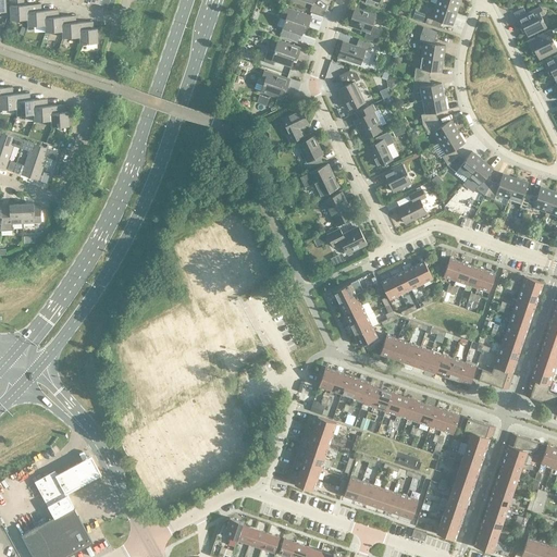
[(23,0),(9,0),(11,20),(27,19),(28,19),(27,4),(24,4),(23,0)]
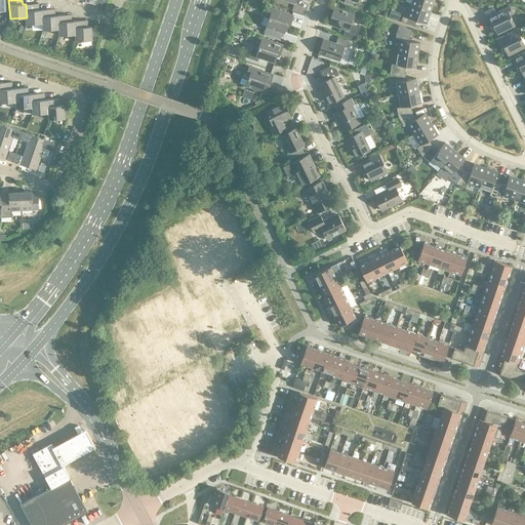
[(411,0),(410,5),(431,11),(434,0),(411,0)]
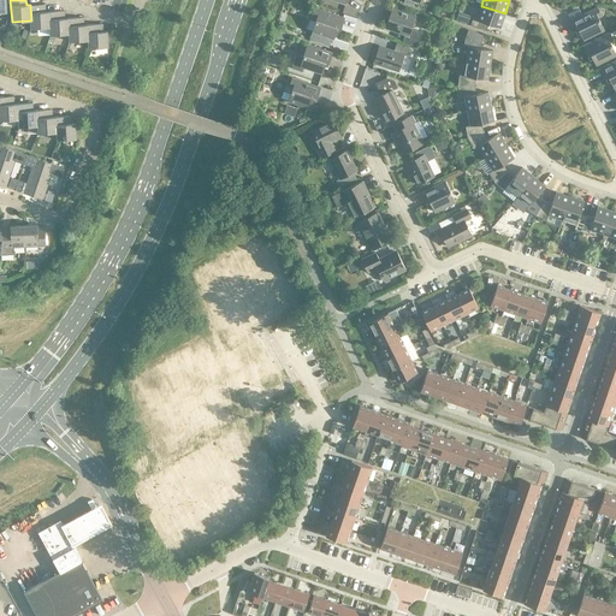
[(45,4),(30,5),(31,21),(30,21),(31,29),(49,28),(49,11),(45,12),(45,4)]
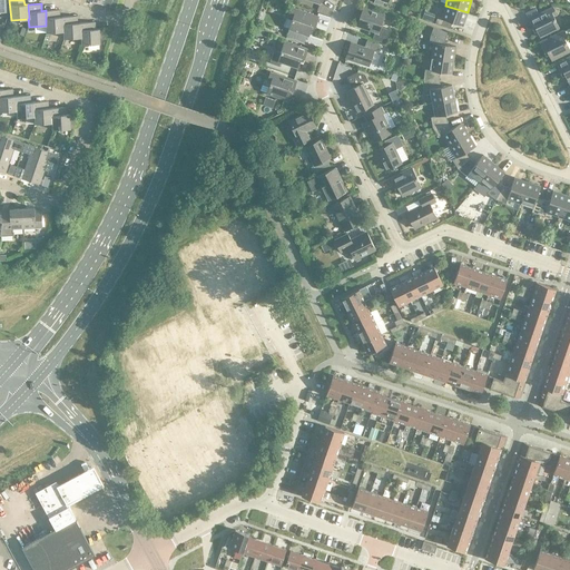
[(468,12),(445,6),(441,18),(438,17),(435,23),(450,28),(452,22),(463,26),(468,12)]
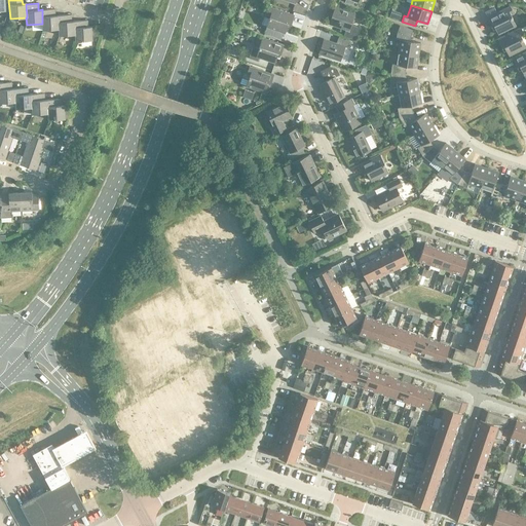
[(270,15),(266,27),(263,35),(283,41),(288,24),(291,25),(294,15),(269,6),(267,14),(270,15)]
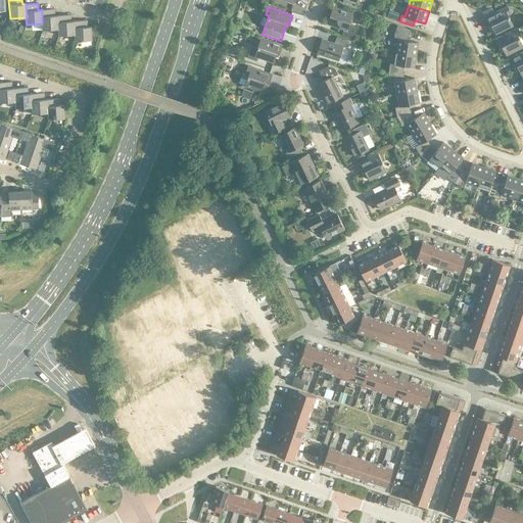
[(511,13),(507,6),(484,17),(488,27),(491,26),(495,34),(513,25),(508,14),(511,13)]
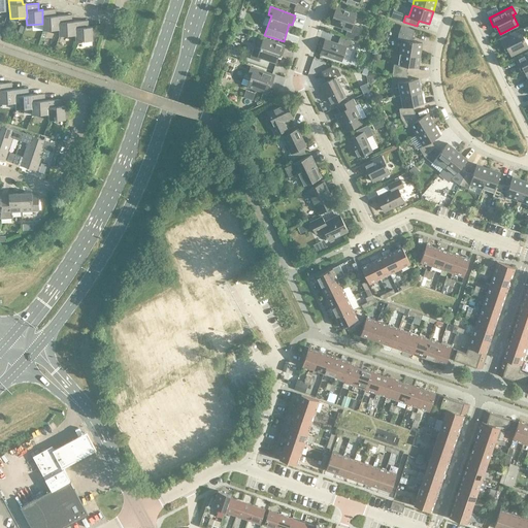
[(356,14),(336,7),(331,23),(347,28),(344,35),(357,39),(361,28),(352,25),(356,14)]
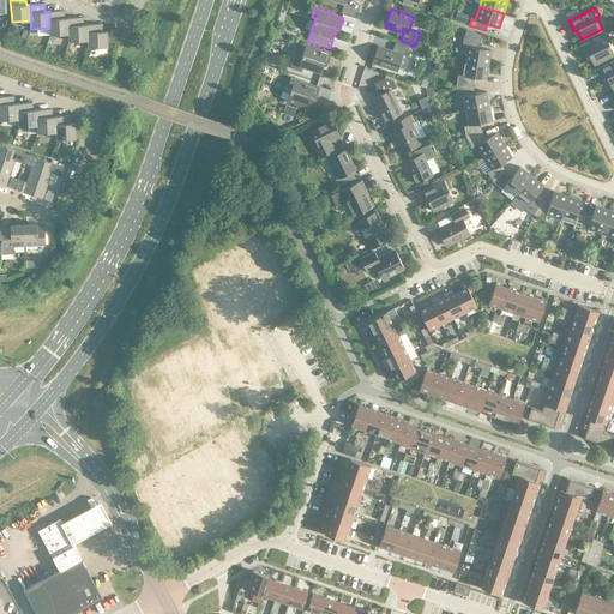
[(64,11),(49,11),(49,28),(50,35),(68,34),(68,18),(64,18),(64,11)]
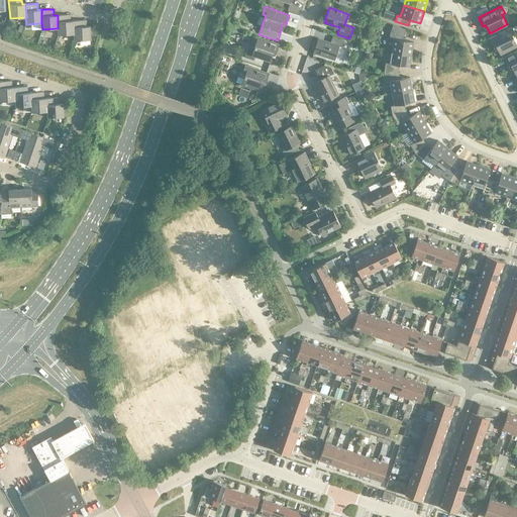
[(70,14),(58,15),(58,28),(58,34),(74,34),(74,20),(70,20),(70,14)]
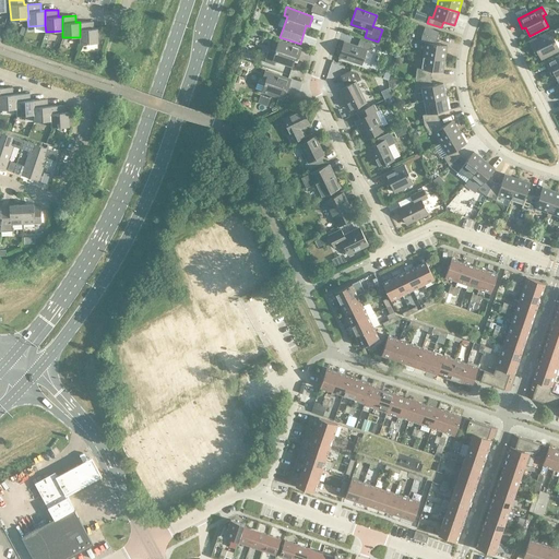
[(93,22),(80,22),(80,37),(80,44),(98,43),(97,28),(93,28),(93,22)]
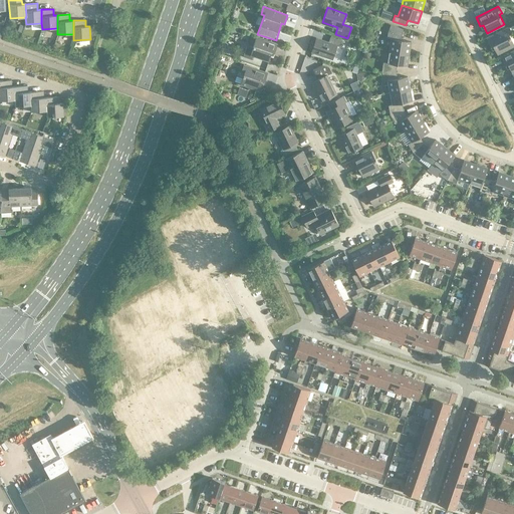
[(391,24),(388,32),(387,38),(391,39),(389,51),(409,54),(411,42),(401,40),(402,34),(404,29),(391,24)]
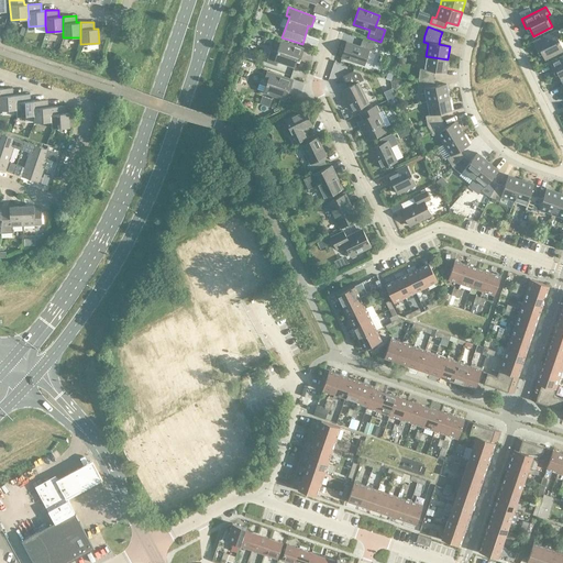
[(561,37),(558,30),(532,42),(537,52),(540,51),(544,59),(562,50),(558,39),(561,37)]
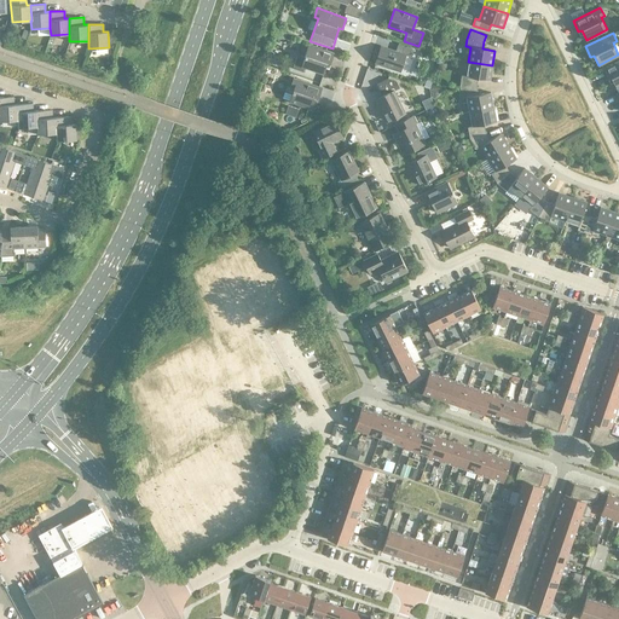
[(308,44),(304,59),(298,57),(293,70),(304,74),(306,68),(323,74),(327,63),(330,64),(334,53),(308,44)]
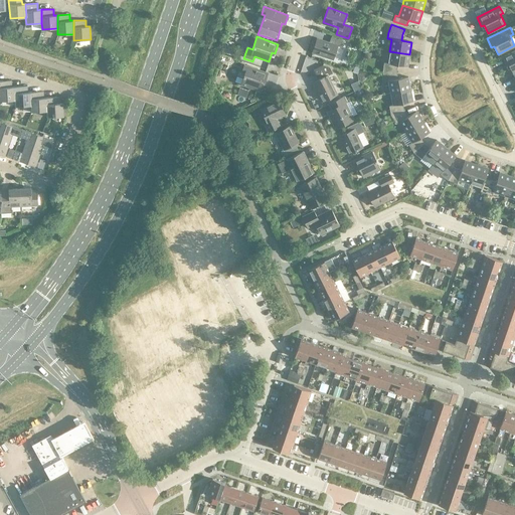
[(344,41),(331,37),(329,42),(317,38),(312,52),(333,59),(337,46),(342,47),(344,41)]
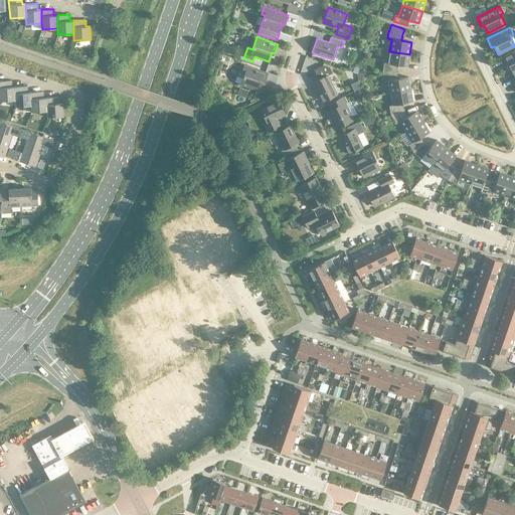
[(225,44),(222,52),(230,55),(233,47),(225,44)]
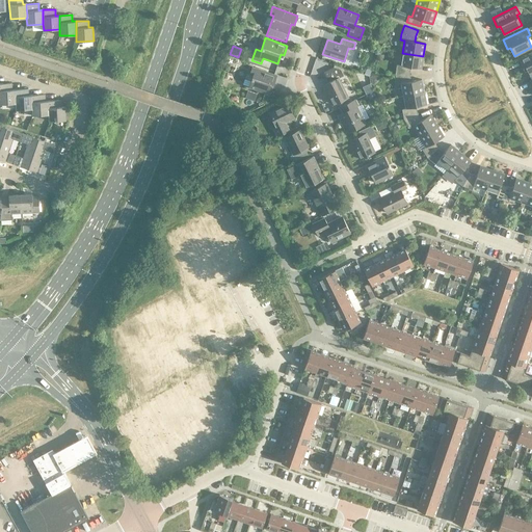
[(531,74),(531,52),(519,59),(523,69),(526,67),(530,76),(531,74)]
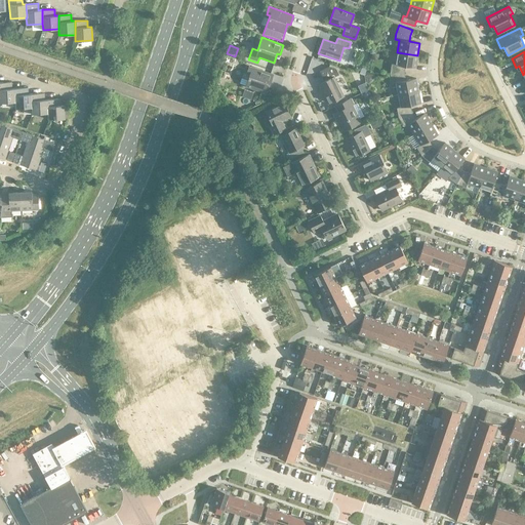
[(417,55),(397,52),(395,65),(392,64),(390,74),(404,73),(405,66),(415,68),(417,55)]
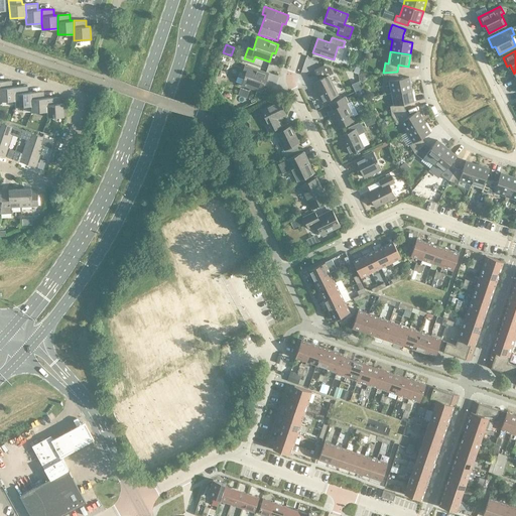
[(268,74),(244,65),(242,72),(245,74),(241,85),(259,91),(263,82),(265,83),(268,74)]
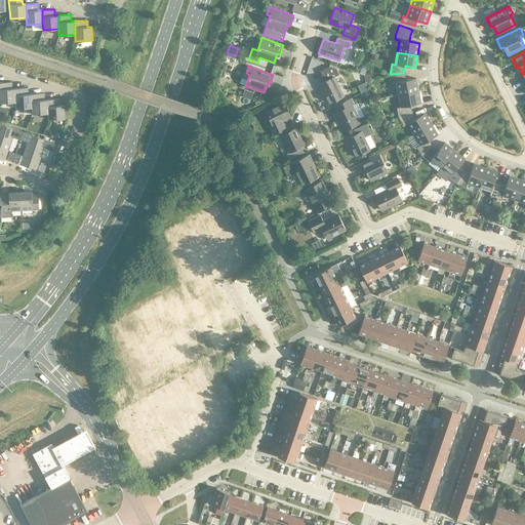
[(329,104),(336,99),(342,96),(333,77),(339,75),(336,69),(329,67),(320,71),(325,81),(320,84),(329,104)]
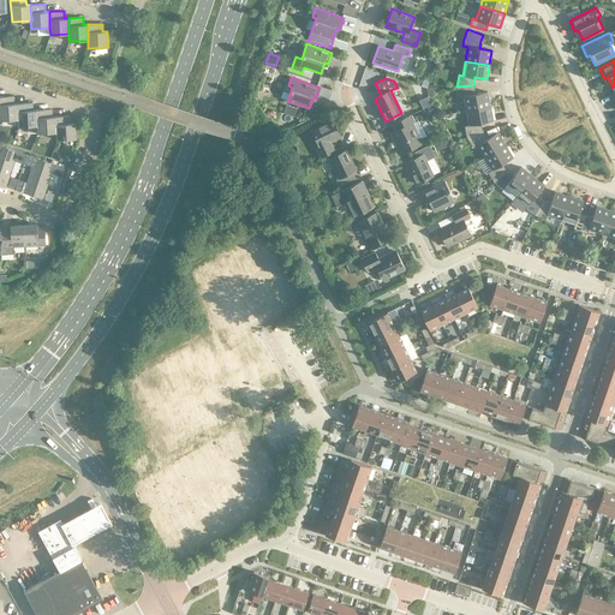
[(476,94),(473,85),(457,87),(459,97),(464,96),(466,112),(490,107),(488,91),(476,94)]
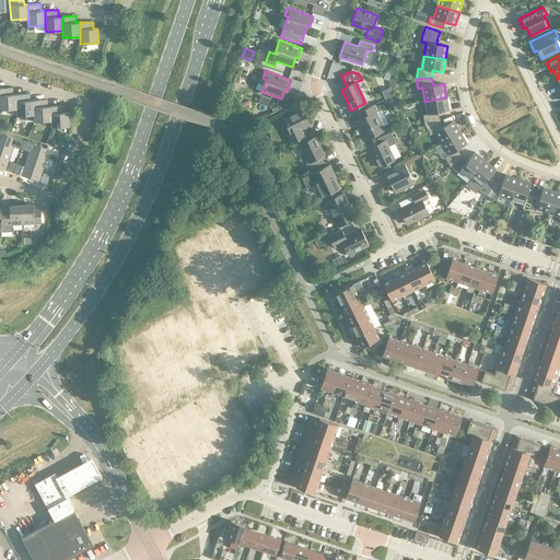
[(12,88),(0,88),(0,109),(16,108),(16,94),(12,94),(12,88)]
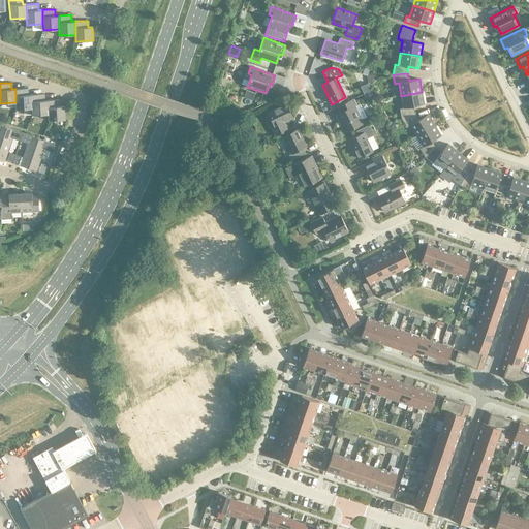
[(28,88),(16,89),(16,102),(16,110),(32,109),(31,94),(28,95),(28,88)]
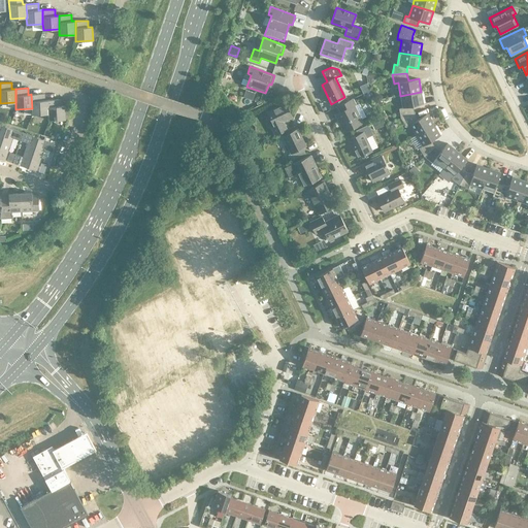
[(256,94),(246,91),(244,97),(253,100),(256,94)]
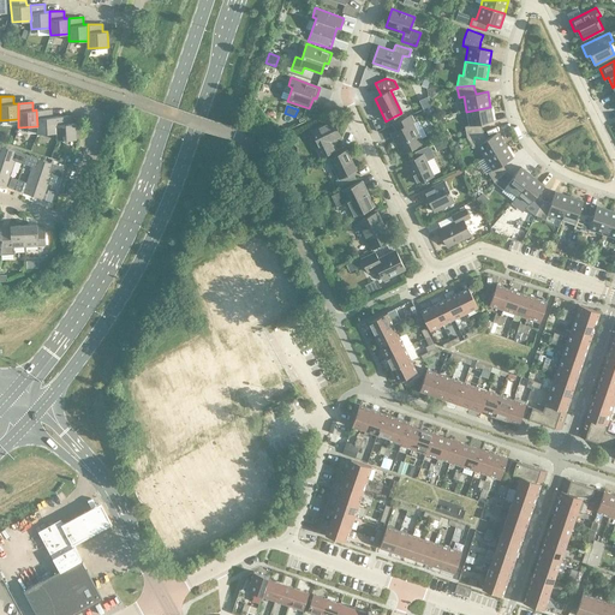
[(493,121),(490,107),(466,112),(469,125),(465,126),(467,138),(483,131),(481,124),(493,121)]
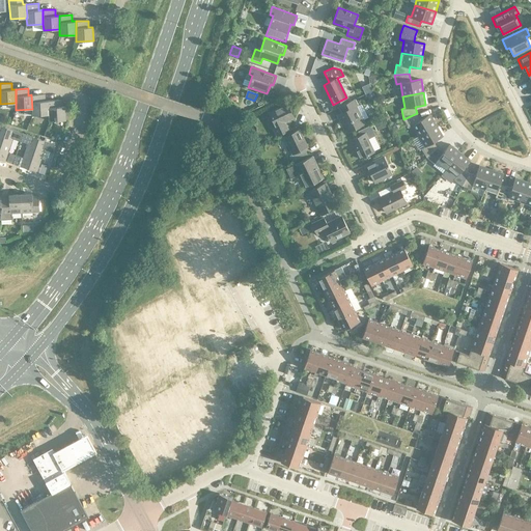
[(45,94),(31,94),(32,109),(32,115),(49,114),(48,101),(45,101),(45,94)]
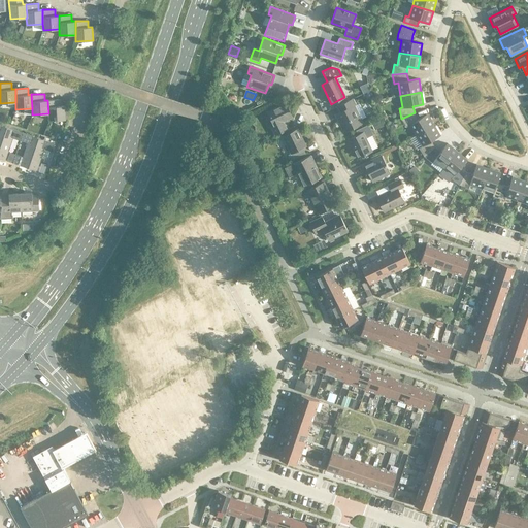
[(61,99),(47,100),(48,113),(48,120),(65,120),(65,105),(61,105),(61,99)]
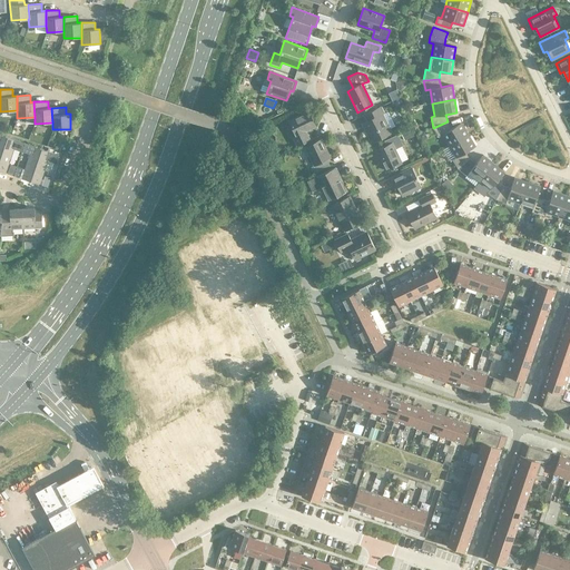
[(383,114),(380,107),(364,115),(367,121),(363,123),(372,141),(391,133),(382,115),(383,114)]
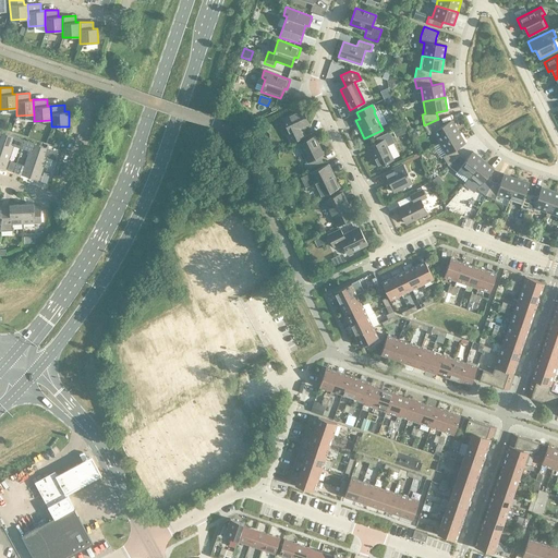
[(286,131),(291,143),(303,136),(299,128),(308,123),(301,109),(283,118),(289,130),(286,131)]
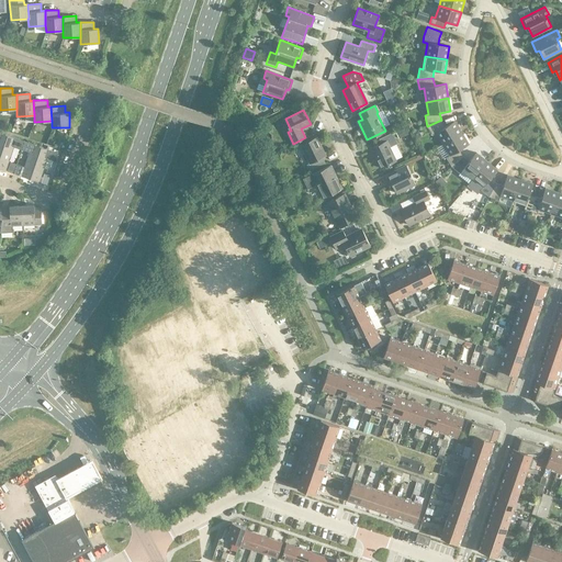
[(445,127),(441,120),(427,126),(433,135),(436,133),(442,144),(461,133),(454,121),(445,127)]
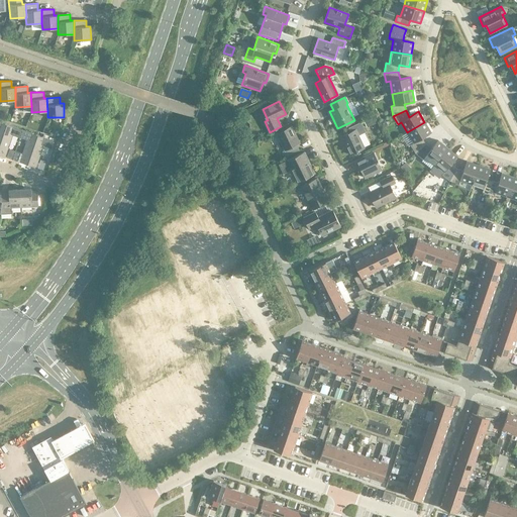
[(370,118),(364,121),(367,127),(373,125),(370,118)]
